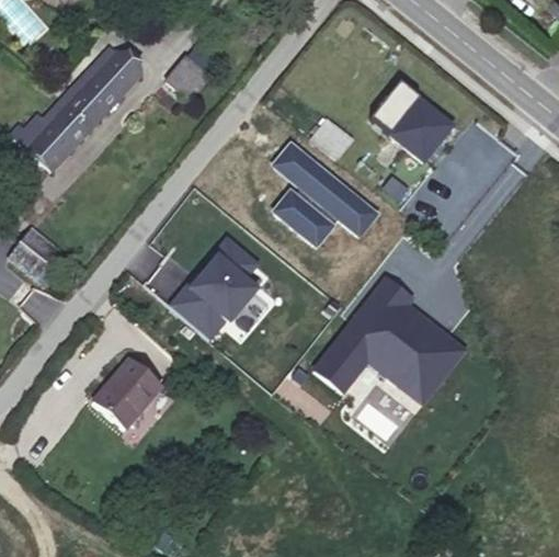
[(37,138),(27,148),(52,169),(143,71),(117,49),(37,138)]
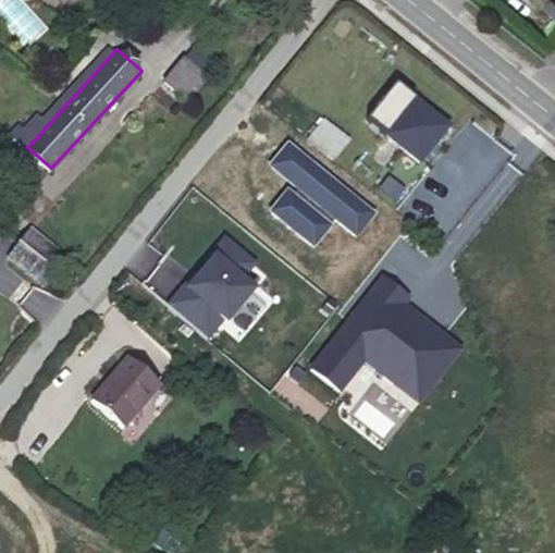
[(205,72),(185,54),(165,78),(186,95),(205,72)]
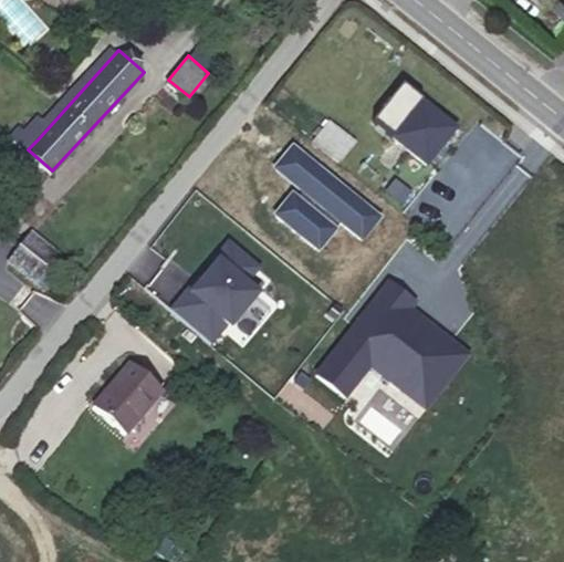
[(428,160),(431,156),(444,141),(458,124),(404,82),(375,118),(428,160)]
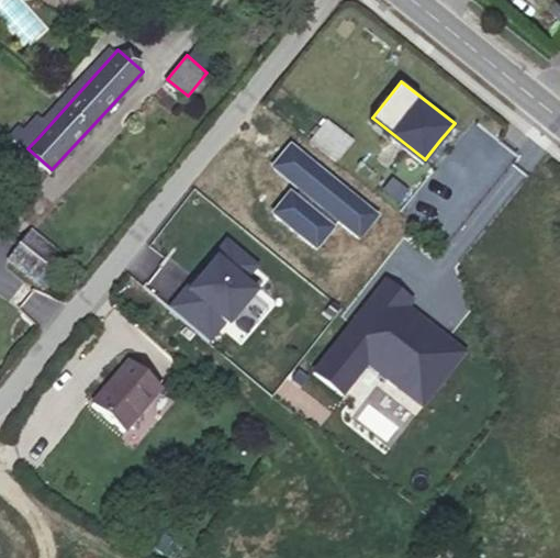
[(353,136),(328,118),(312,138),(337,157),(353,136)]
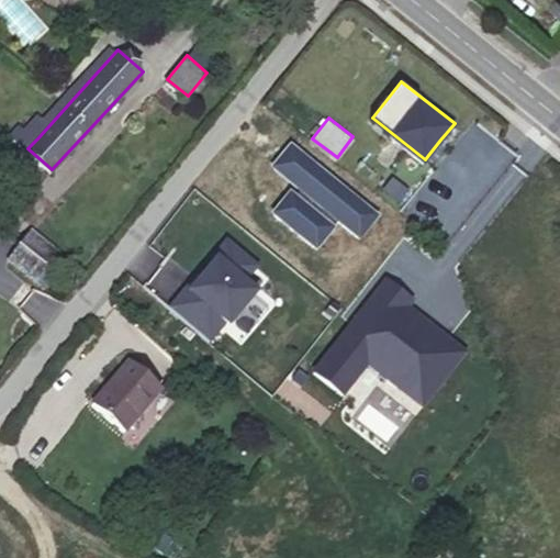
[(11,133),(28,148),(37,138),(20,123),(11,133)]
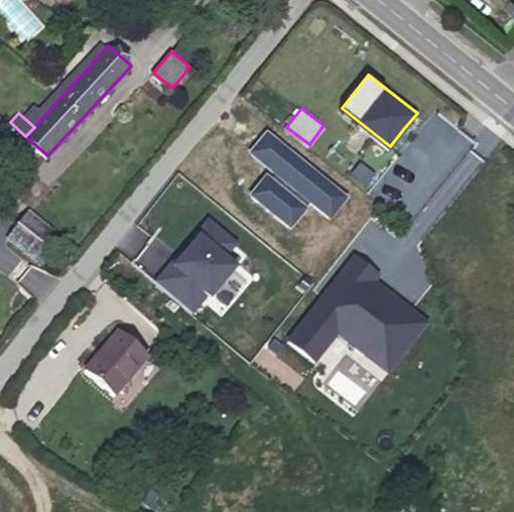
[(404,128),(393,142),(398,146),(409,132),(404,128)]
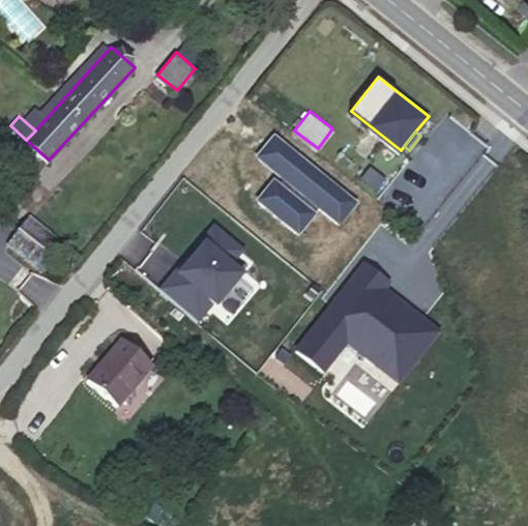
[(20,228),(45,247),(56,234),(31,214),(20,228)]
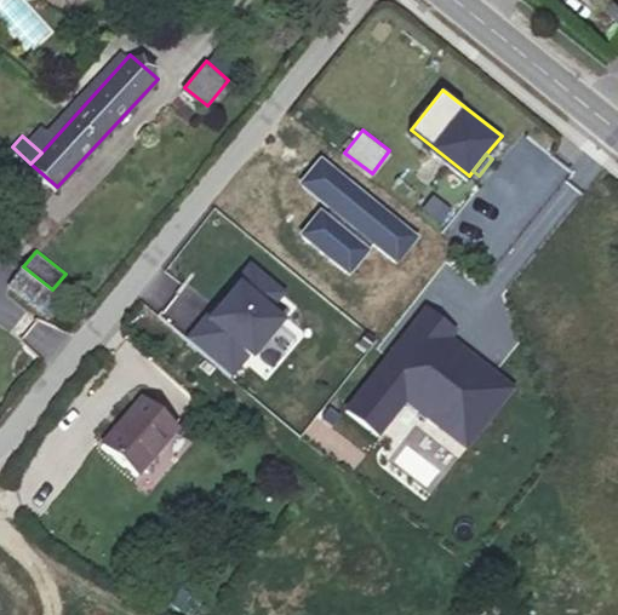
[(207,315),(188,337),(233,374),(250,354),(253,356),(286,319),(273,306),(287,291),(253,262),(236,281),(240,283),(221,305),(210,319),(207,315)]
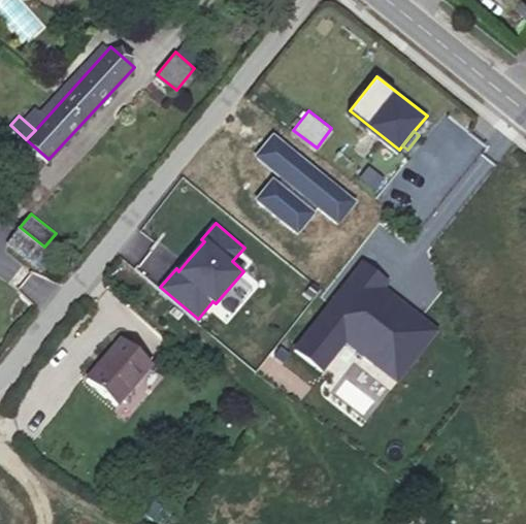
[(35,260),(44,247),(20,227),(9,239),(35,260)]
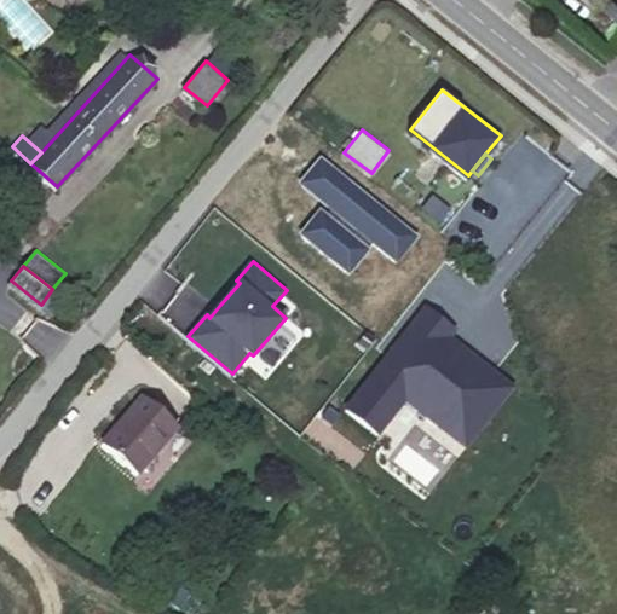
[(427,306),(347,406),(379,432),(393,412),(390,409),(402,394),(443,426),(466,445),(486,420),(513,386),(459,343),(454,351),(444,342),(455,329),(427,306)]
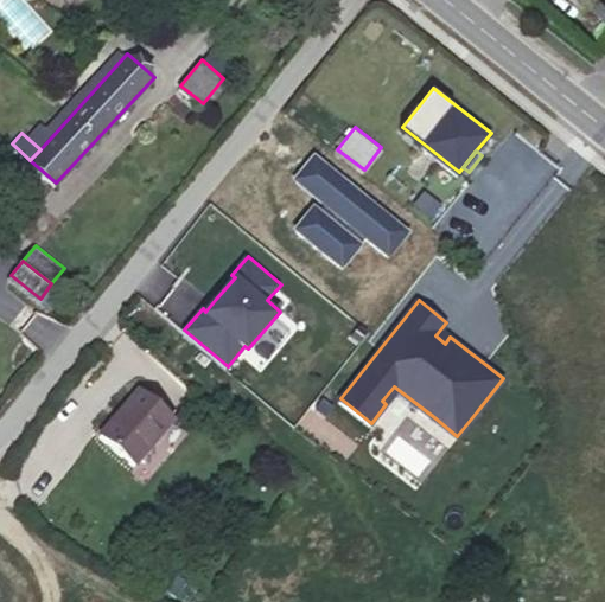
[(176,416),(141,386),(101,433),(135,462),(176,416)]
